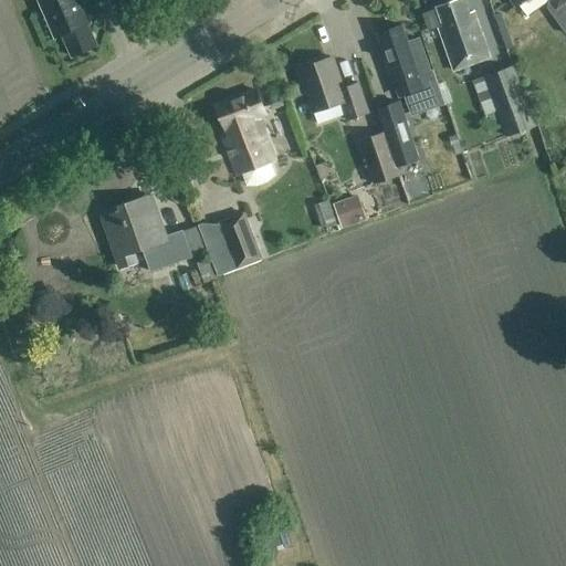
[(97,45),(76,0),(37,0),(54,40),(63,37),(72,56),(97,45)]
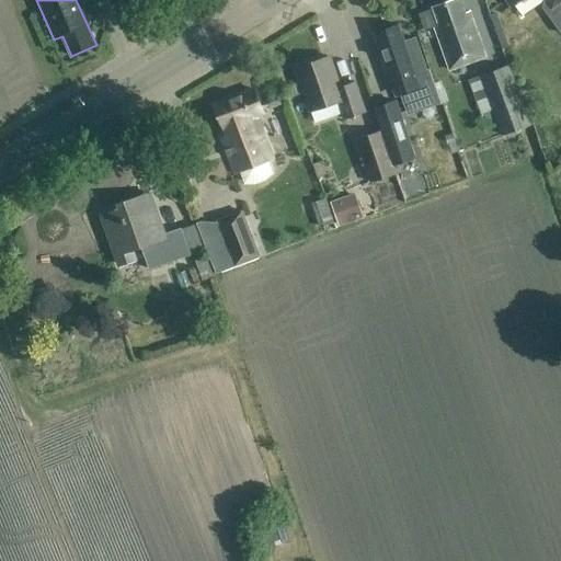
[(454,0),(433,8),(434,10),(420,14),(425,30),(434,26),(450,70),(485,58),(469,12),(465,13),(459,0),(454,0)]
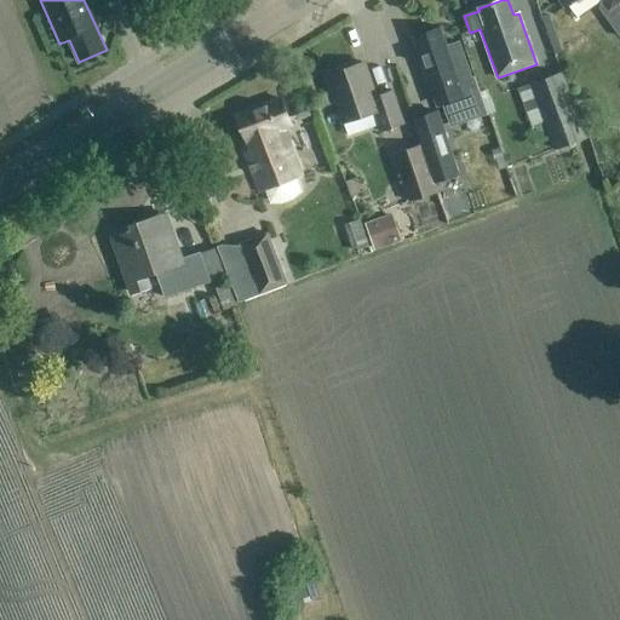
[(608,23),(618,38),(619,35),(619,24),(615,17),(608,23)]
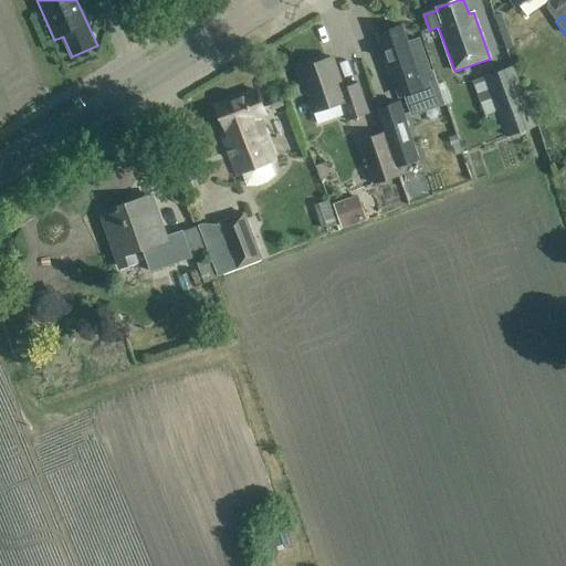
[(402,24),(376,34),(398,98),(404,96),(411,116),(444,104),(433,70),(431,71),(420,38),(408,42),(402,24)]
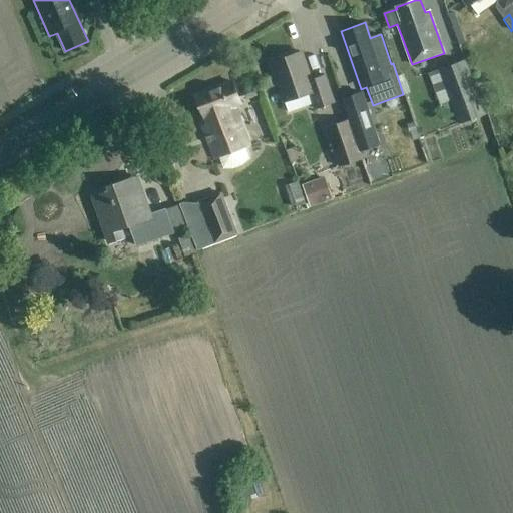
[(312,80),(302,52),(271,63),(284,102),(310,93),(316,109),(334,102),(325,75),(312,80)]
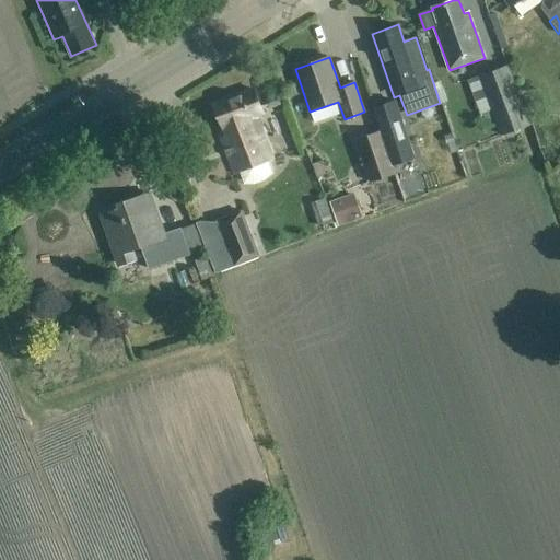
[(510,66),(496,71),(481,77),(502,135),(531,125),(510,66)]
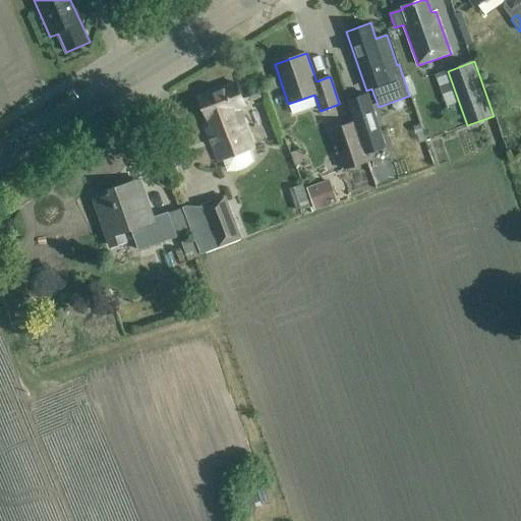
[(429,72),(429,85),(446,85),(447,73),(429,72)]
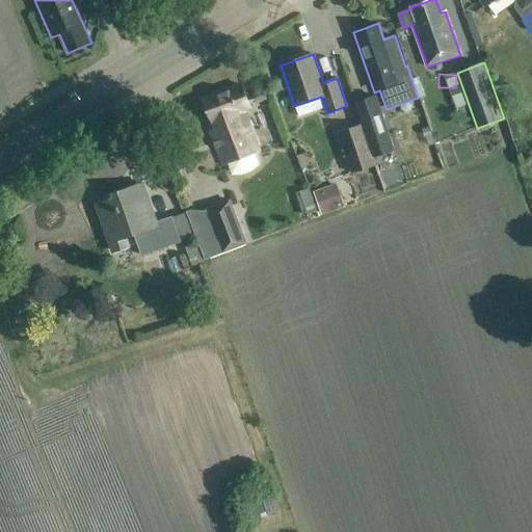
[(440,92),(435,81),(416,88),(420,100),(440,92)]
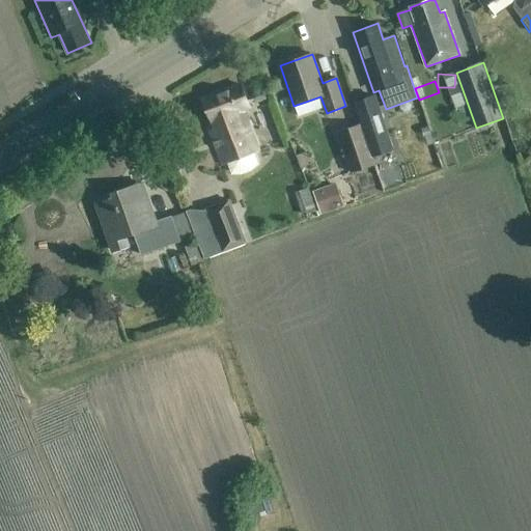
[(257,163),(254,156),(253,152),(257,150),(241,108),(248,106),(241,86),(203,101),(215,130),(210,132),(226,173),(240,175),(248,171),(257,163)]
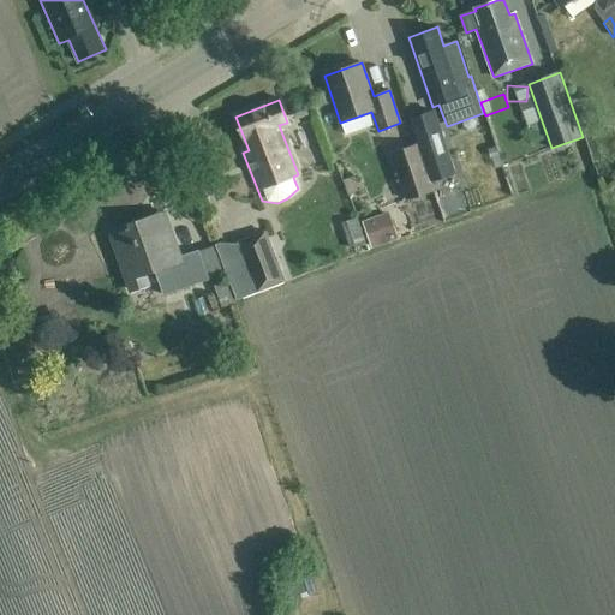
[(435,108),(408,117),(431,183),(455,174),(435,108)]
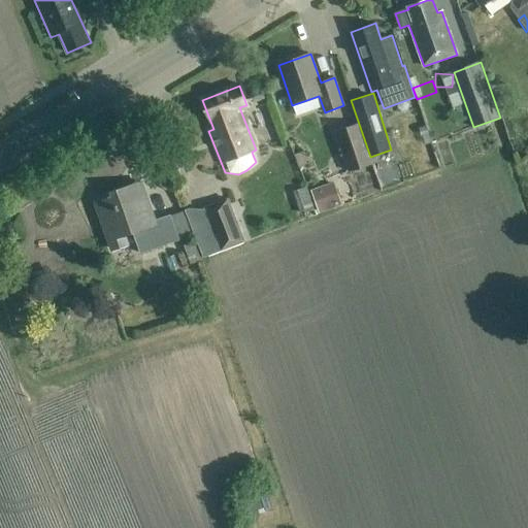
[(334,132),(348,172),(371,164),(357,124),(334,132)]
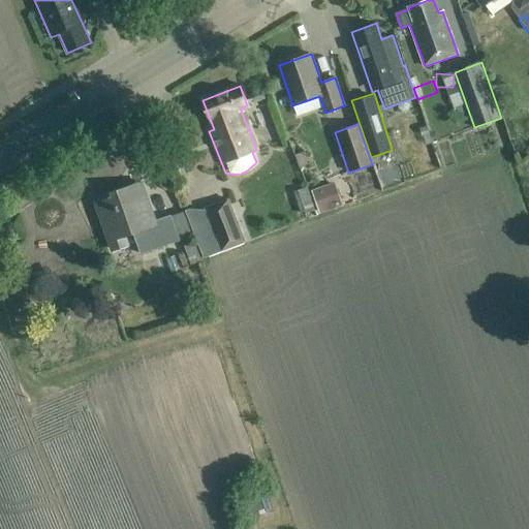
[(408,127),(390,134),(395,147),(413,139),(408,127)]
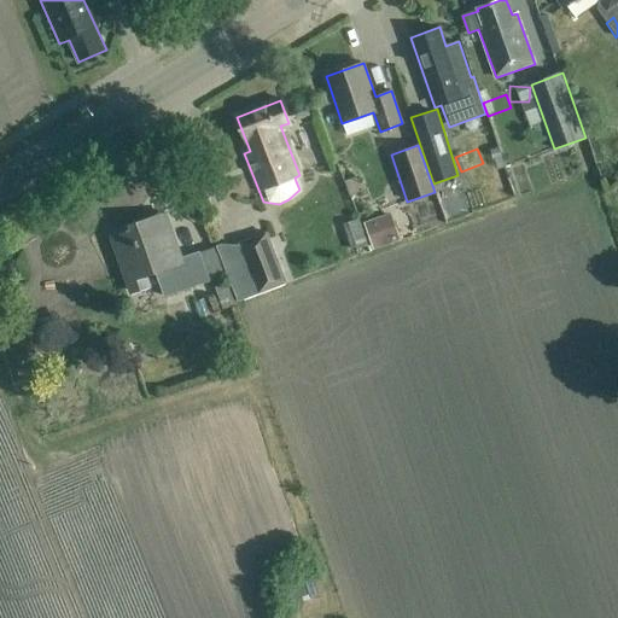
[(350,197),(359,193),(354,179),(345,182),(350,197)]
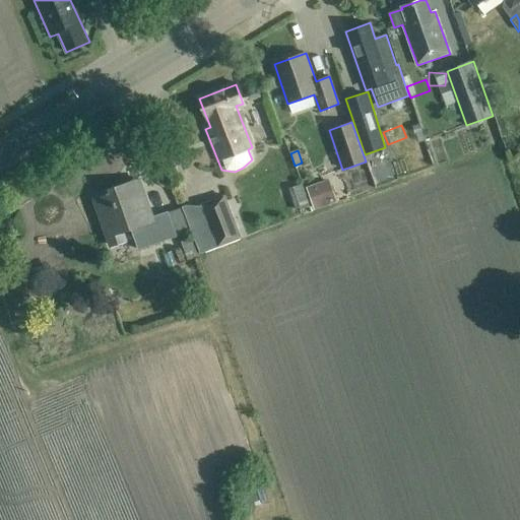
[(124,237),(122,233),(131,230),(138,250),(176,237),(168,212),(152,217),(139,180),(122,185),(124,190),(94,200),(109,242),(113,246),(124,243),(124,237)]
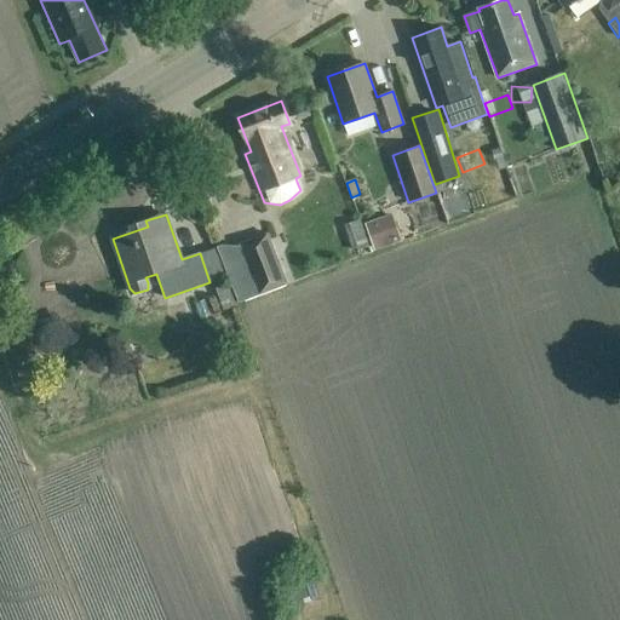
[(401,241),(392,214),(365,224),(374,251),(401,241)]
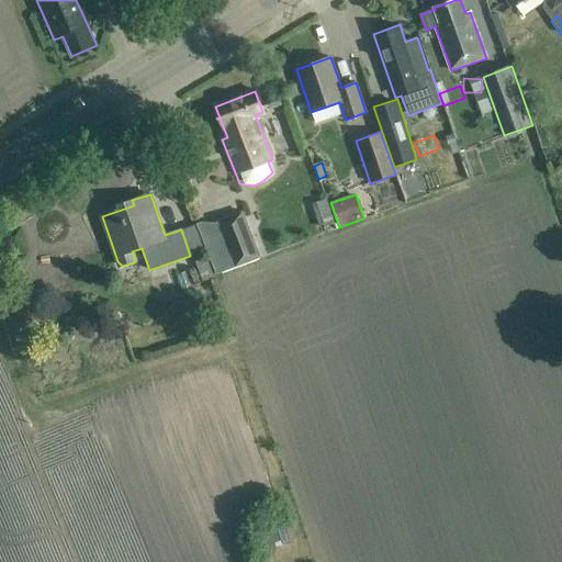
[(236,267),(260,258),(243,212),(218,222),(236,267)]
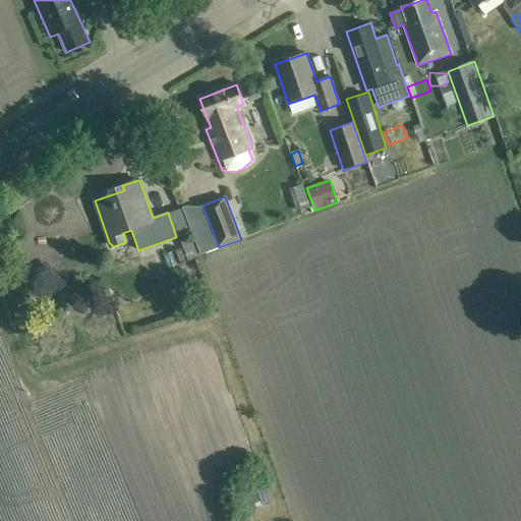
[(179,242),(186,261),(197,256),(190,238),(179,242)]
